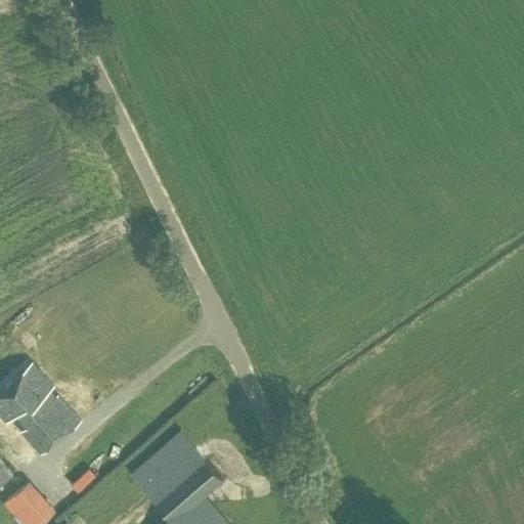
[(32,361),(0,391),(0,413),(3,417),(8,422),(11,420),(17,427),(57,390),(53,385),(32,361)]
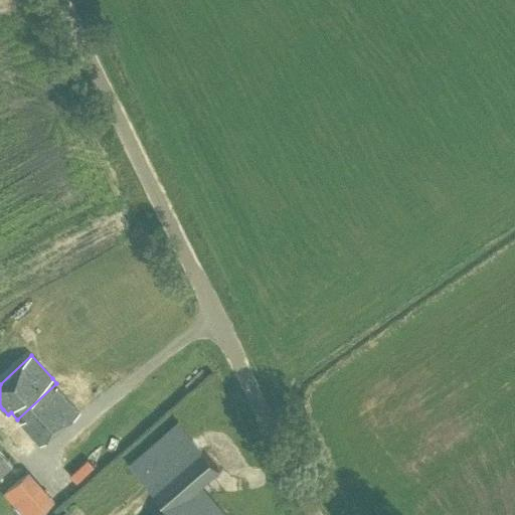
[(56,383),(17,419),(22,423),(40,445),(79,412),(59,391),(62,389),(56,383)]
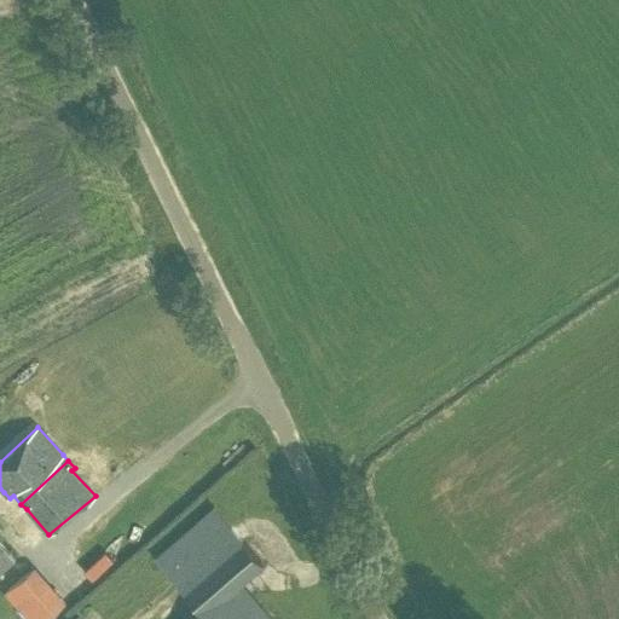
[(270,618),(239,585),(264,565),(214,508),(156,559),(201,612),(192,618),(270,618)]
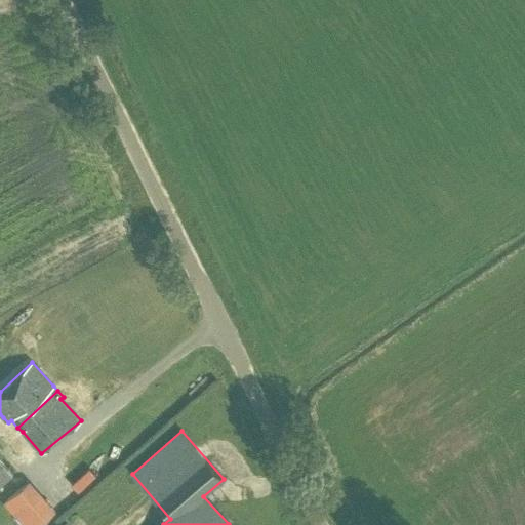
[(31,474),(5,497),(31,524),(35,524),(58,505),(31,474)]
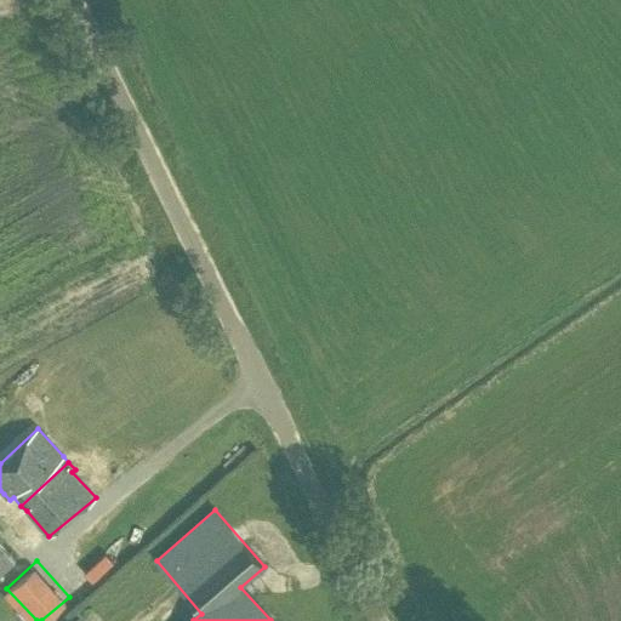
[(265,571),(251,582),(261,594),(274,584),(265,571)]
